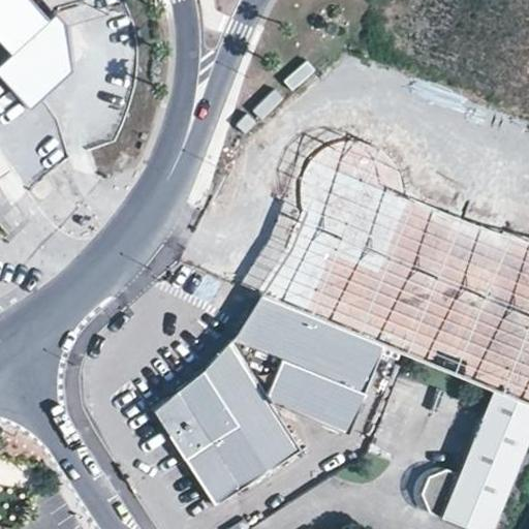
[(28,0),(0,0),(0,83),(24,109),(64,72),(66,68),(68,66),(67,29),(53,13),(45,19),(28,0)]
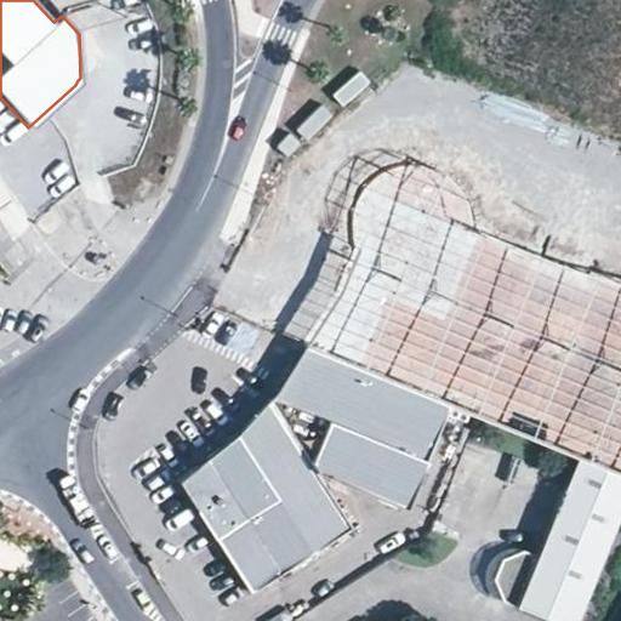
[(423,397),(446,406),(473,419),(592,468),(620,479),(620,280),(610,278),(533,254),(507,244),(490,235),(486,234),(483,217),(479,203),(473,194),(463,183),(455,176),(443,170),(426,164),(412,163),(402,166),(388,171),(375,177),(368,183),(359,194),(354,204),(349,223),(347,241),(340,268),(335,286),(326,308),(317,326),(306,347),(423,397)]
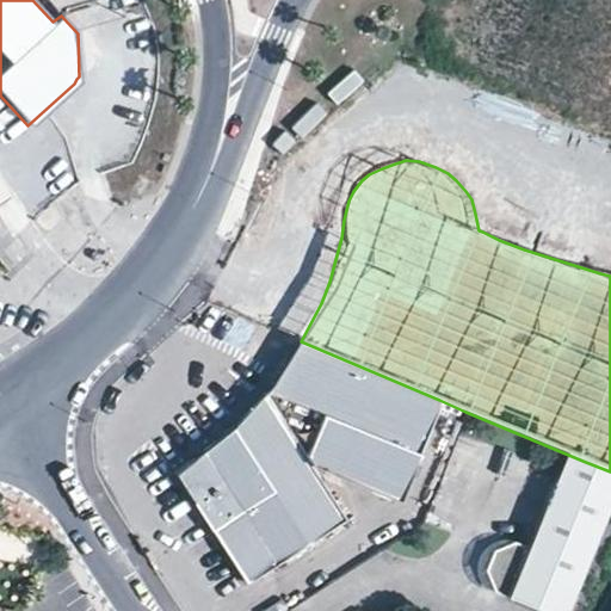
[(417,390),(301,341),(265,392),(310,467),(396,503),(439,400),(417,390)]
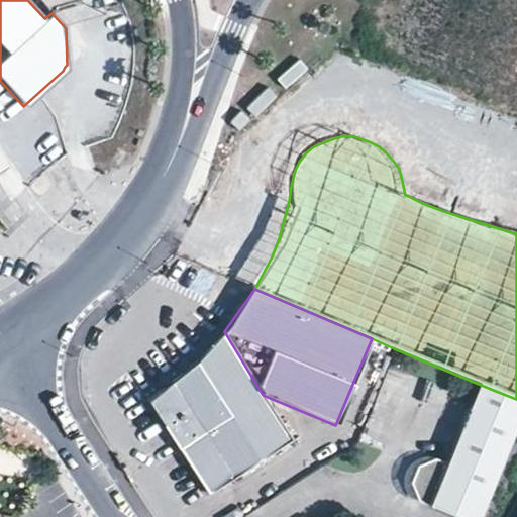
[(224,332),(198,365),(228,411),(176,445),(205,491),(288,437),(224,332)]
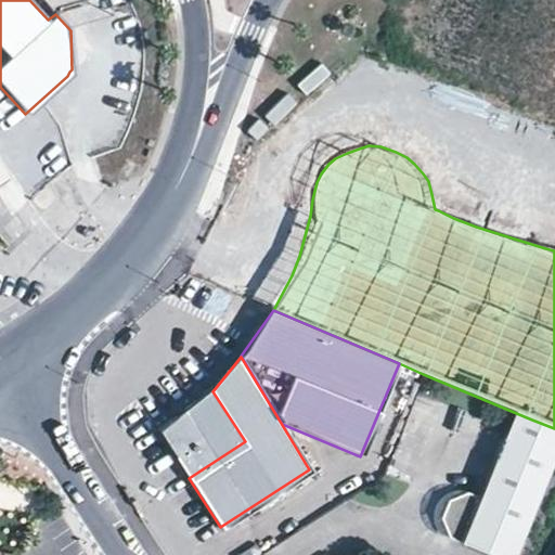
[(213,391),(156,428),(189,478),(245,441),(213,391)]
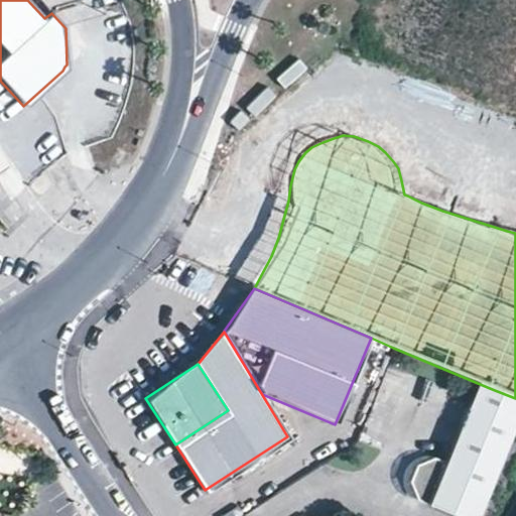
[(515,432),(515,398),(492,389),(464,457),(453,453),(435,460),(428,476),(435,494),(482,514),(515,432)]
